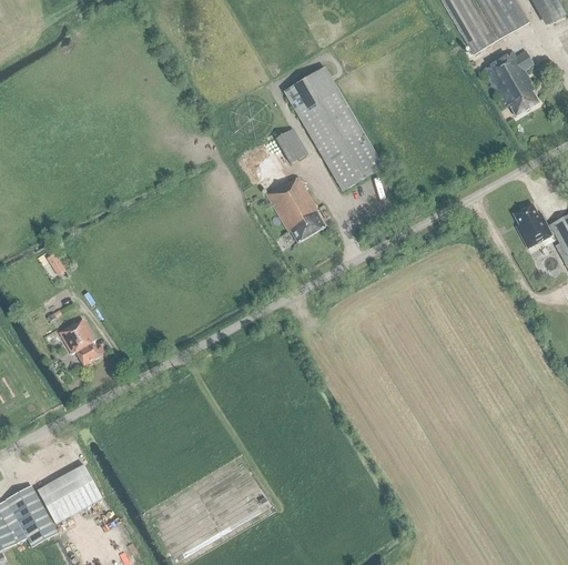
[(523,24),(508,0),(443,0),(473,53),(523,24)]
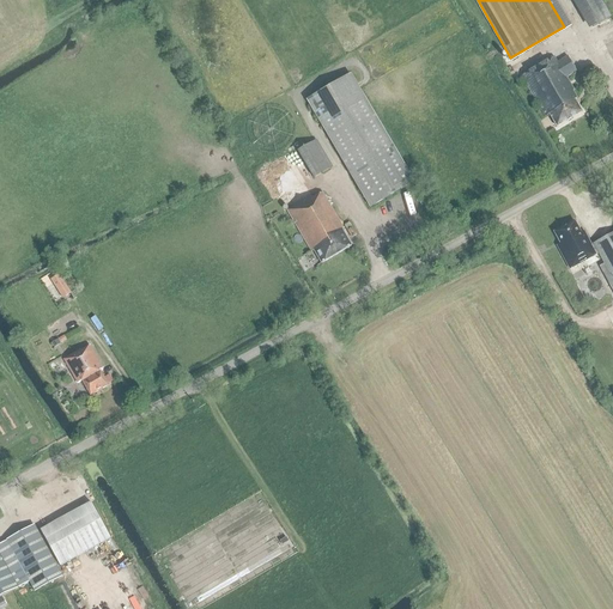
[(610,14),(601,0),(575,0),(590,26),(610,14)]
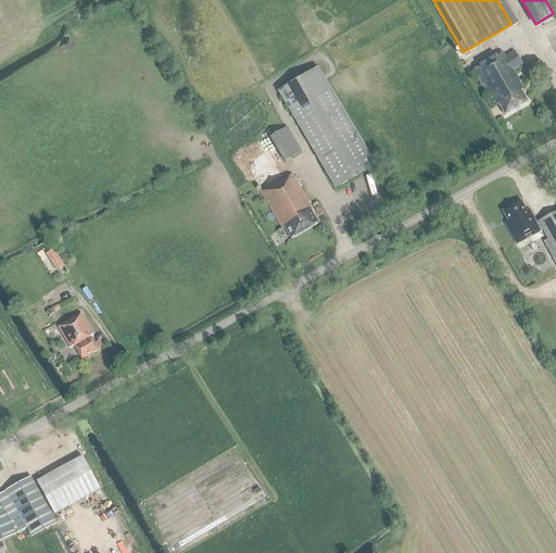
[(502,50),(474,66),(494,103),(497,101),(505,113),(528,100),(521,88),(523,87),(513,67),(504,54),(502,50)]
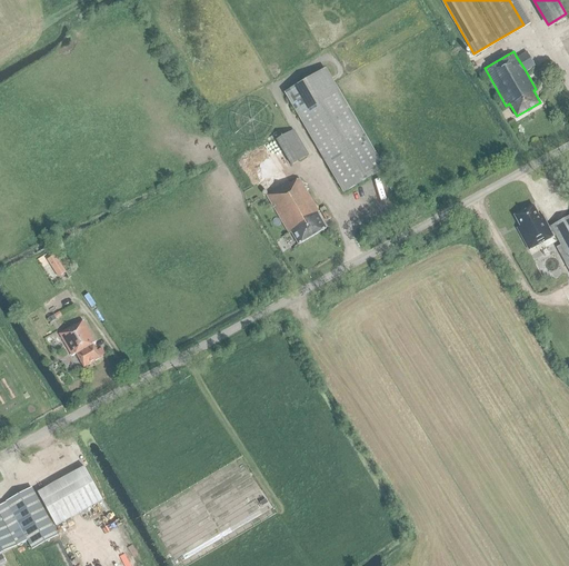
[(385,166),(383,165),(326,66),(286,89),(345,189),(385,166)]
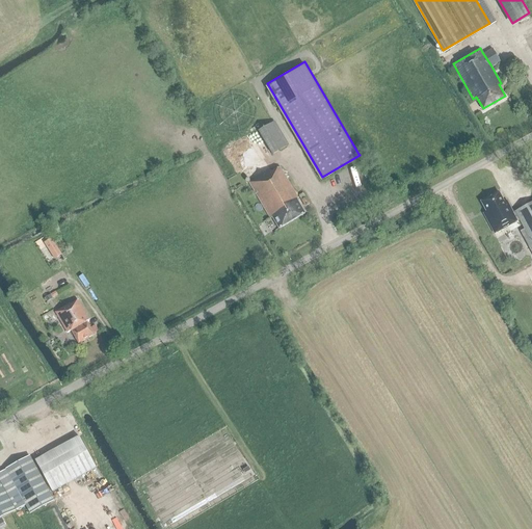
[(259,128),(273,152),(288,142),(273,120),(259,128)]
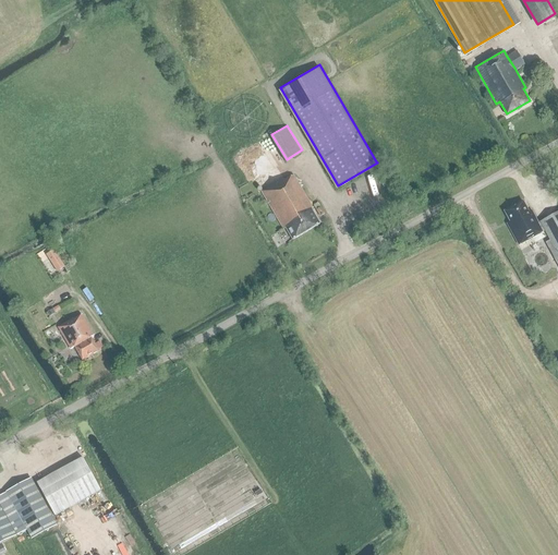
[(283,226),(286,225),(293,237),(320,220),(312,206),(313,205),(294,172),(284,178),(283,175),(262,188),(283,226)]
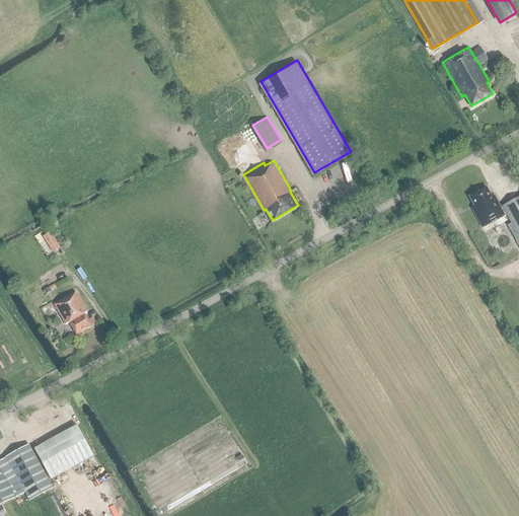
[(467,194),(473,204),(471,206),(482,225),(505,213),(518,237),(518,193),(500,204),(494,193),(492,194),(486,183),(467,194)]
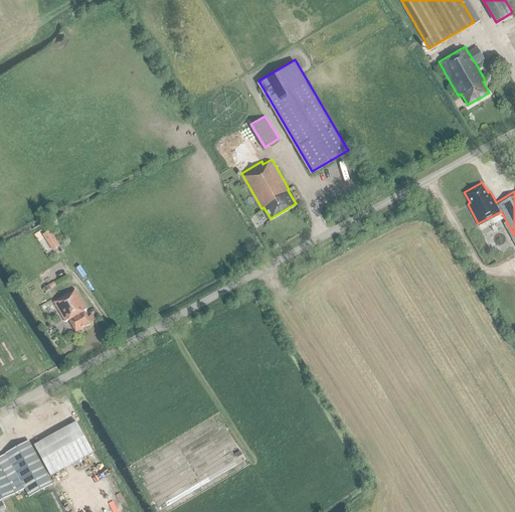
[(327,193),(329,198),(337,194),(335,189),(327,193)]
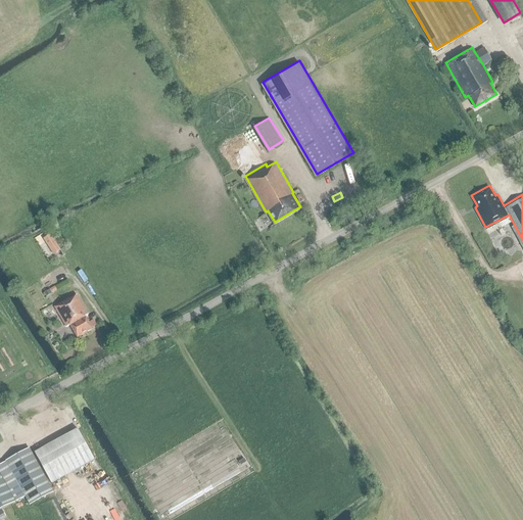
[(51,235),(45,239),(54,252),(60,248),(51,235)]
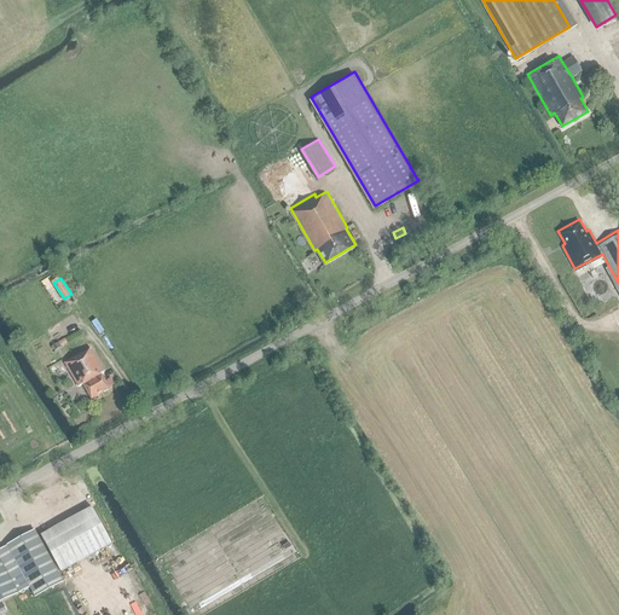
[(93,315),(88,319),(96,331),(102,328),(93,315)]
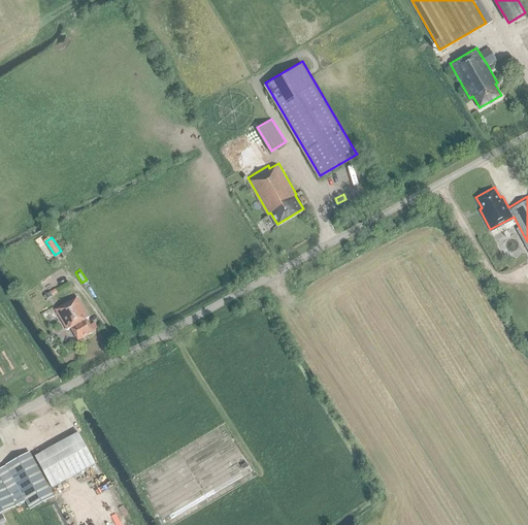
[(97,326),(94,321),(90,323),(87,317),(87,316),(88,315),(77,297),(69,301),(68,299),(56,307),(67,328),(70,325),(78,338),(94,329),(93,328),(97,326)]
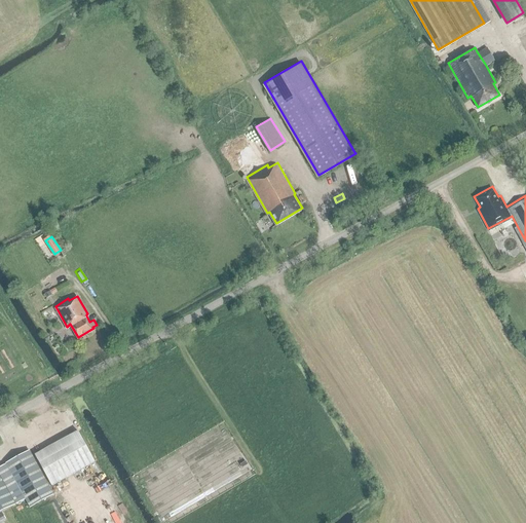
[(34,454),(50,485),(95,460),(77,430),(34,454)]
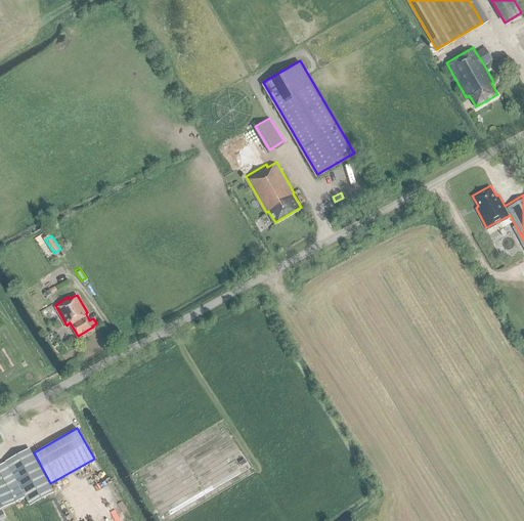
[(0,463),(0,508),(24,495),(29,504),(52,490),(29,447),(0,463)]
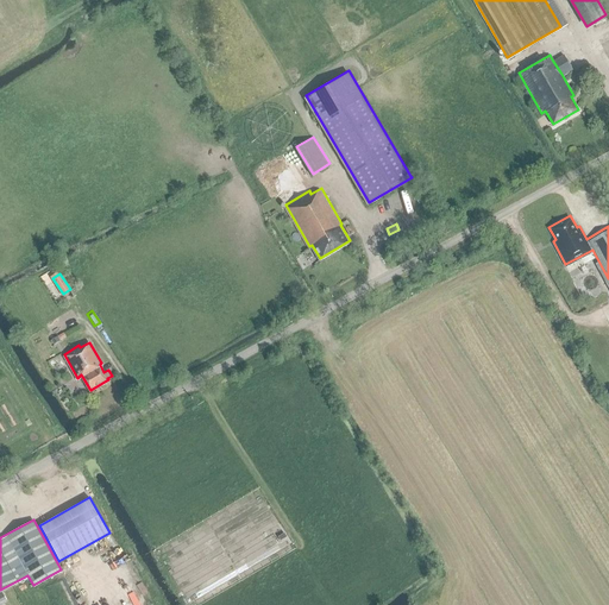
[(2,594),(8,604),(10,604),(25,596),(18,585),(2,594)]
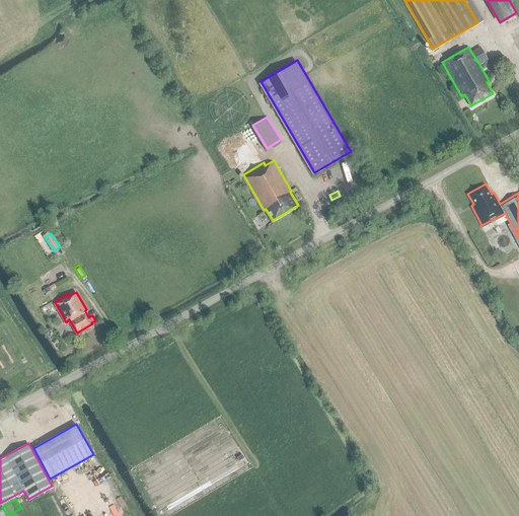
[(105,501),(101,503),(108,515),(113,515),(115,515),(105,501)]
